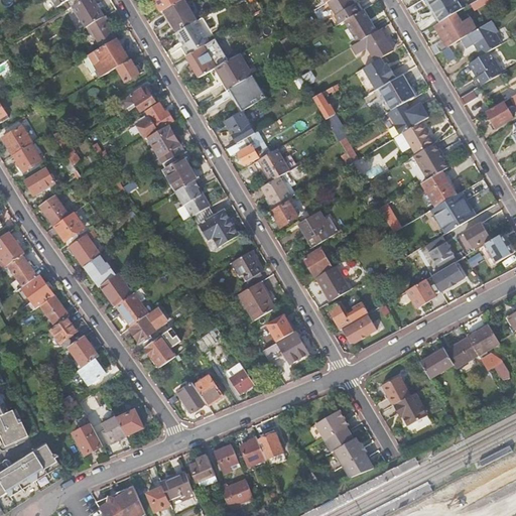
[(53,0),(58,6),(66,2),(70,8),(74,5),(83,0),(53,0)]
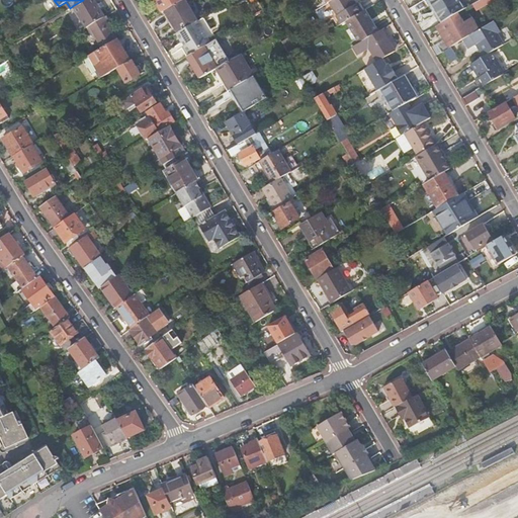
[(94,0),(83,0),(74,5),(87,27),(90,25),(104,17),(94,0)]
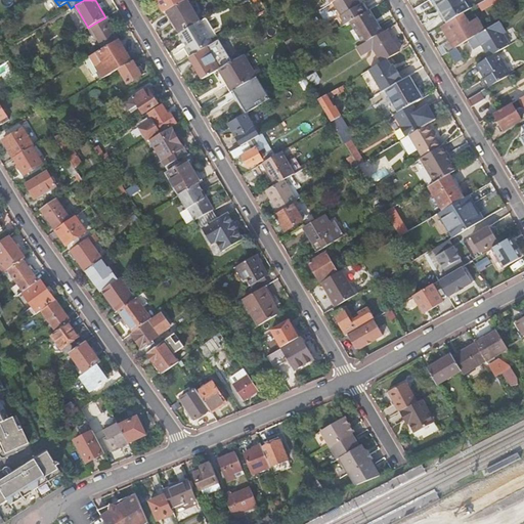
[(194,0),(184,0),(167,10),(179,33),(206,17),(194,0)]
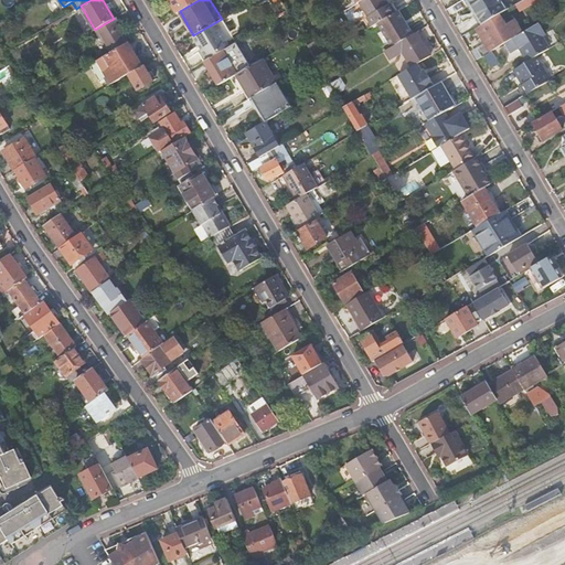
[(275,4),(279,16),(288,11),(283,0),(275,4)]
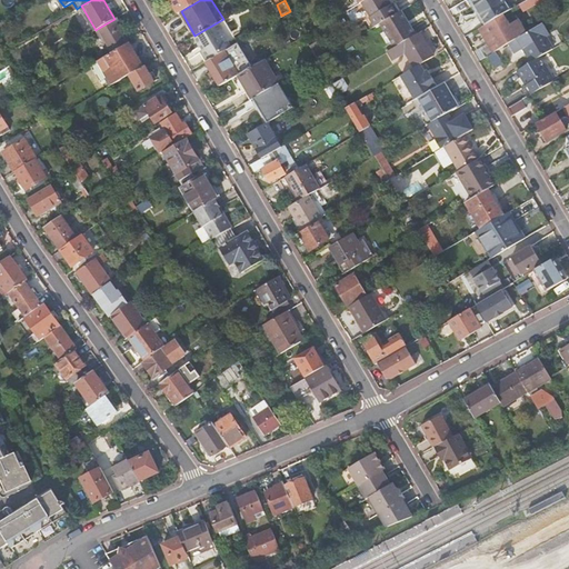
[(369,17),(375,27),(380,23),(398,12),(392,3),(391,3),(389,6),(386,0),(363,0),(361,1),(370,17),(369,17)]
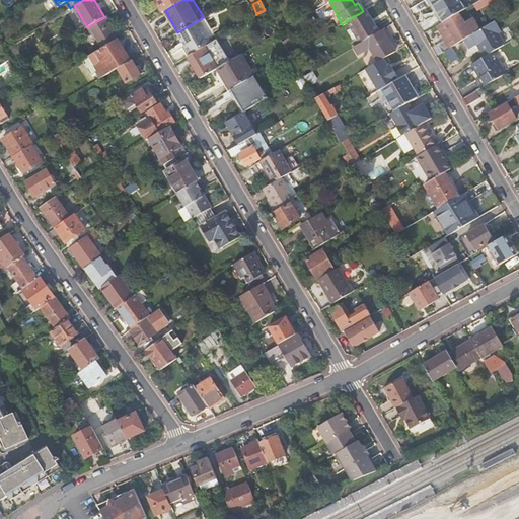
[(429,0),(442,21),(464,9),(458,0),(429,0)]
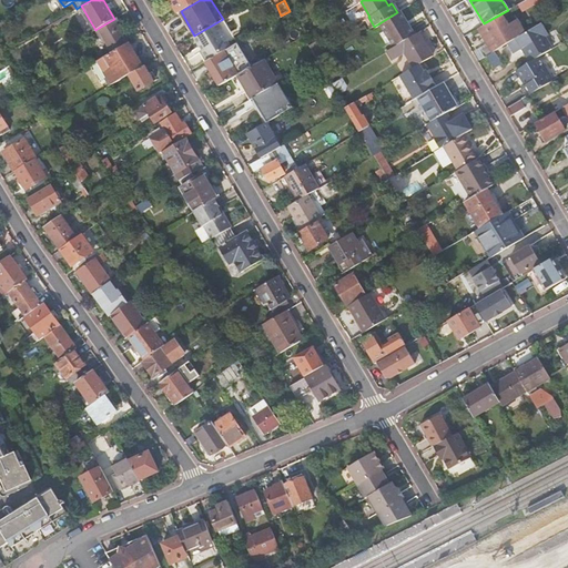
[(524,0),(518,3),(521,10),(538,0),(524,0)]
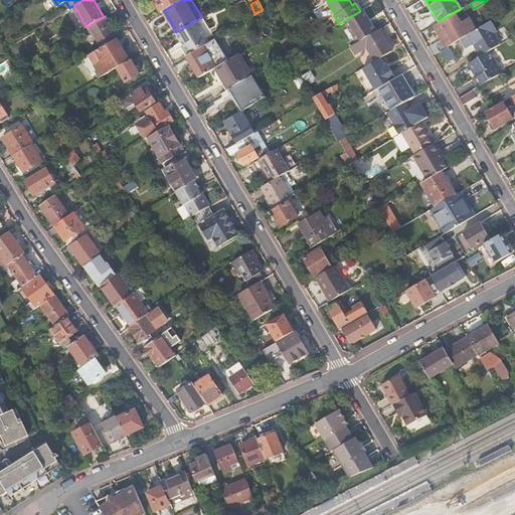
[(360,11),(344,21),(357,42),(362,39),(376,31),(363,9),(360,11)]
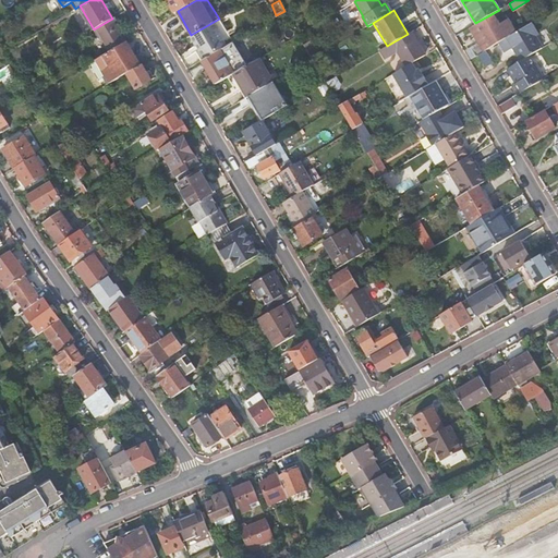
[(219,19),(191,35),(205,59),(220,49),(239,38),(226,14),(219,19)]
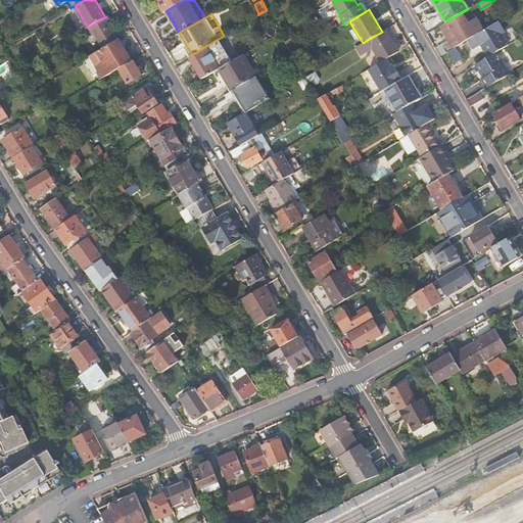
[(443,45),(446,51),(457,45),(469,38),(483,30),(476,17),(468,22),(463,13),(441,26),(446,35),(449,33),(453,39),(443,45)]
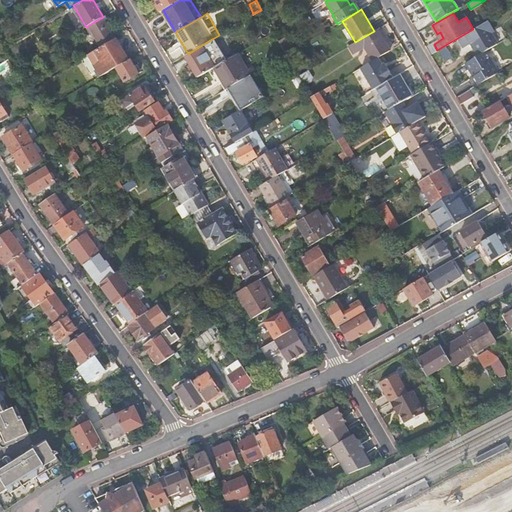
[(257,15),(252,18),(255,23),(260,20),(257,15)]
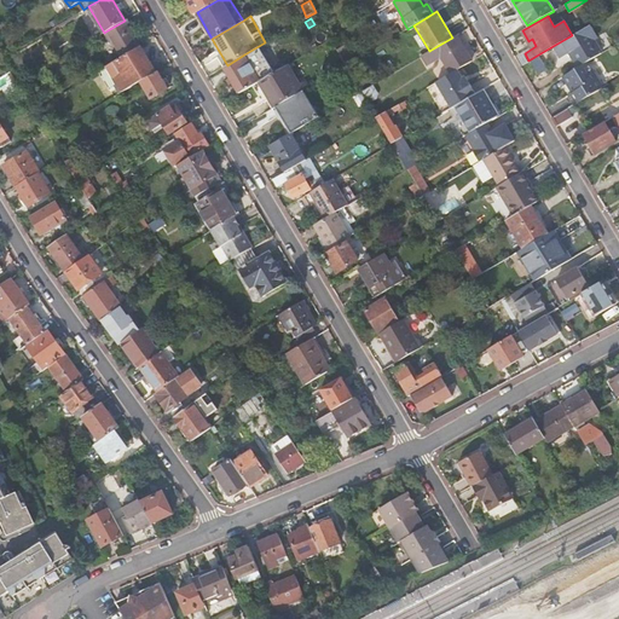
[(125,21),(108,30),(122,57),(140,46),(125,21)]
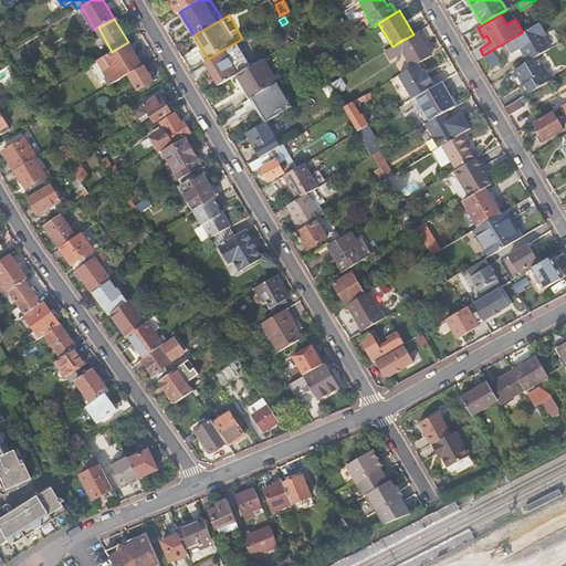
[(523,32),(507,41),(514,51),(521,46),(530,60),(536,56),(549,48),(542,34),(546,32),(540,22),(523,32)]
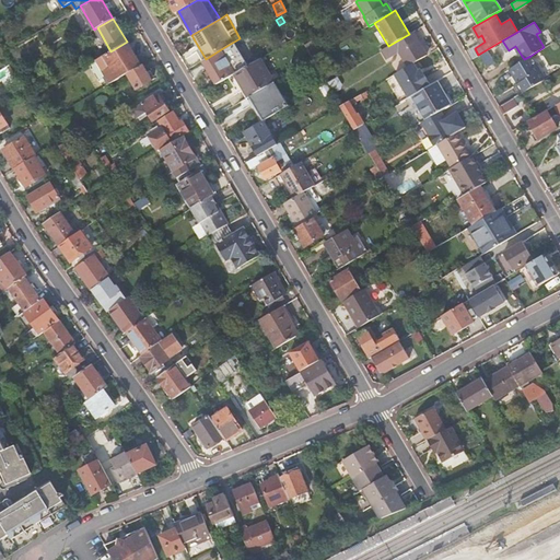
[(409,34),(394,43),(408,66),(415,61),(427,55),(412,32),(409,34)]
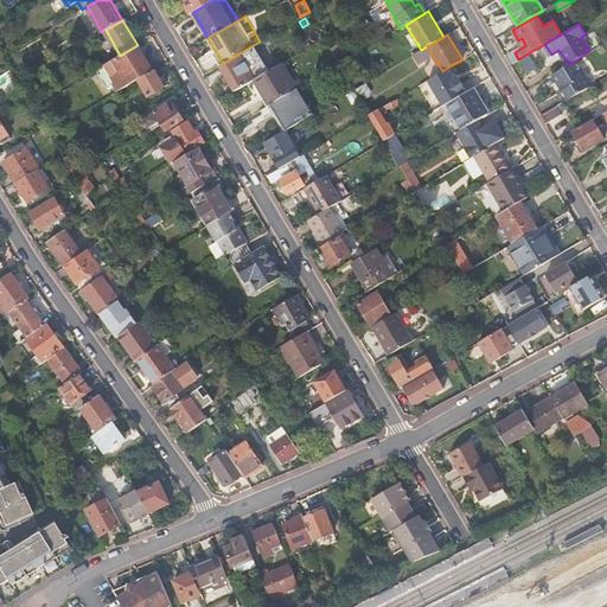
[(339,44),(331,49),(336,56),(343,51),(339,44)]
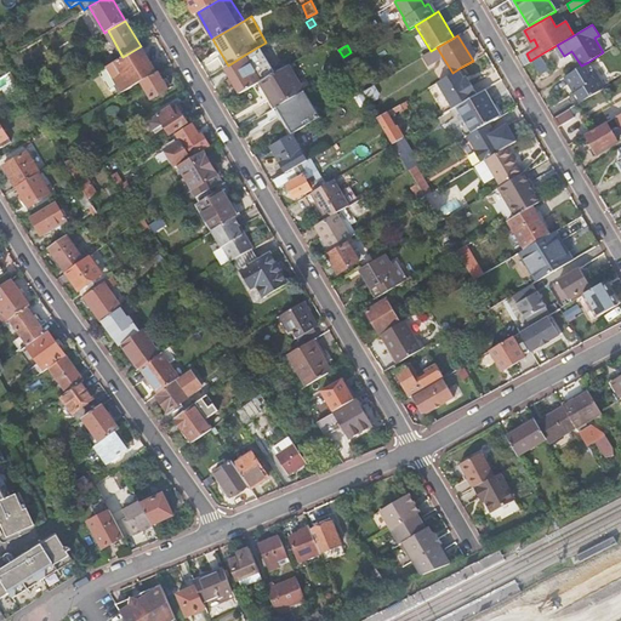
[(123,57),(118,60),(134,86),(141,81),(157,73),(141,46),(123,57)]
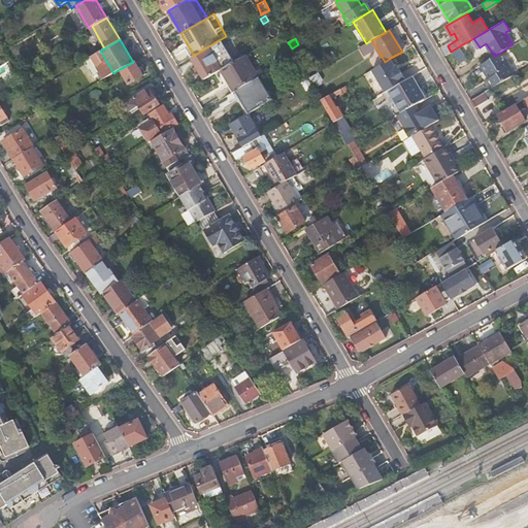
[(298,44),(292,48),(295,56),(302,52),(298,44)]
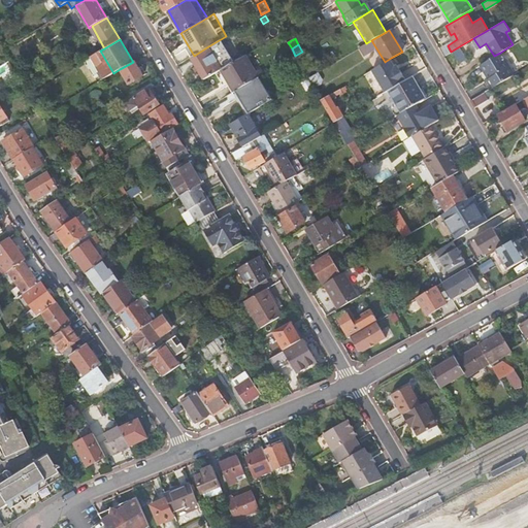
[(194,56),(191,57),(204,79),(216,72),(222,68),(208,46),(194,56)]
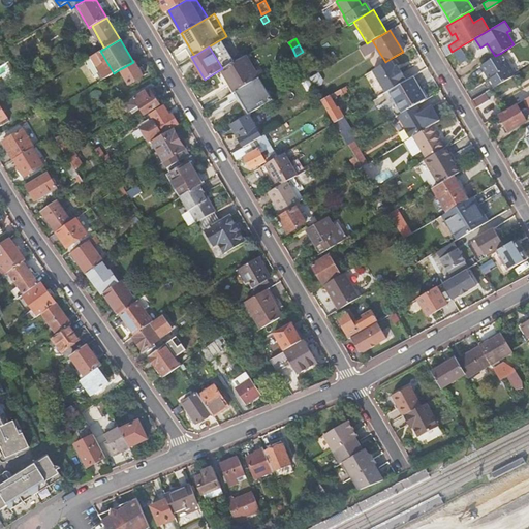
[(495,56),(481,64),(490,78),(487,80),(492,88),(515,74),(501,53),(495,56)]
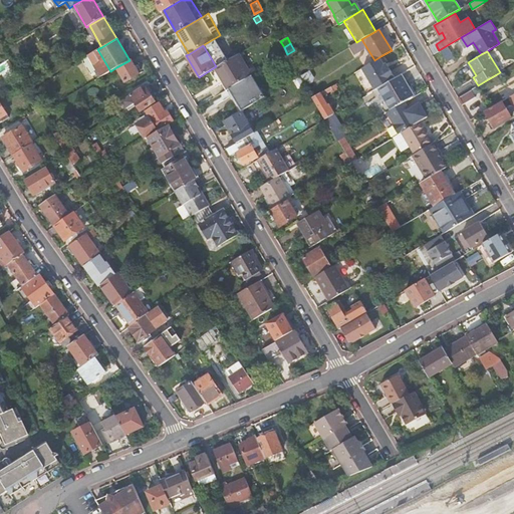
[(216,66),(210,70),(219,84),(225,81),(229,88),(252,75),(239,53),(216,66)]
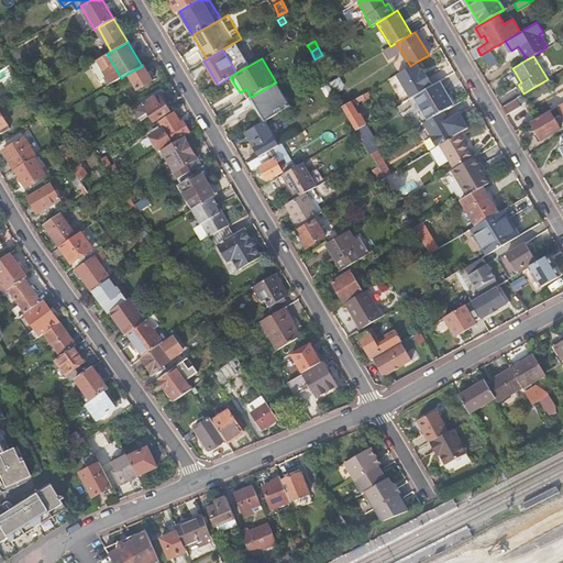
[(410,66),(396,75),(410,99),(415,96),(431,86),(417,62),(410,66)]
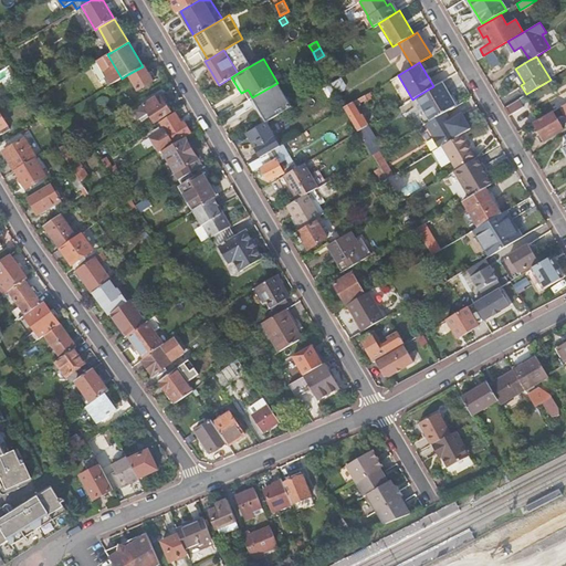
[(143,66),(128,74),(138,90),(154,81),(145,64),(143,66)]
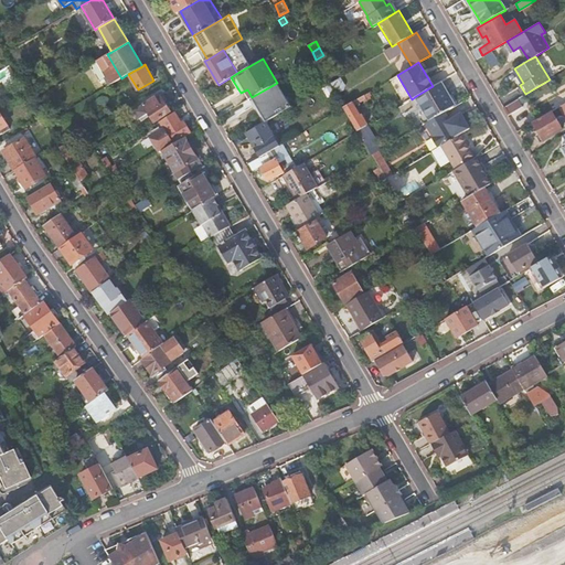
[(433,86),(416,96),(430,120),(438,116),(445,112),(455,106),(440,82),(433,86)]
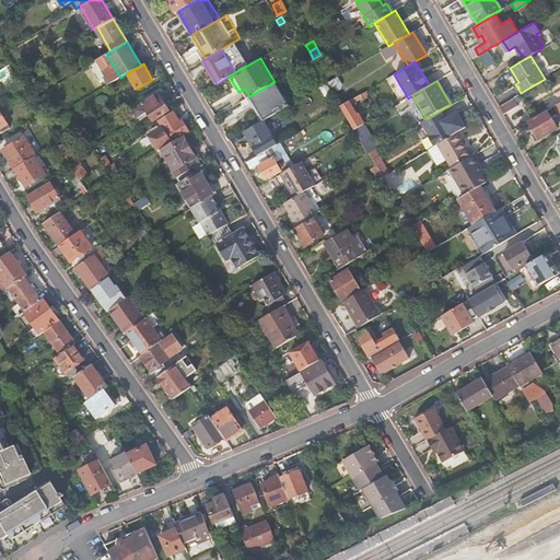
[(275,82),(249,96),(264,119),(288,105),(275,82)]
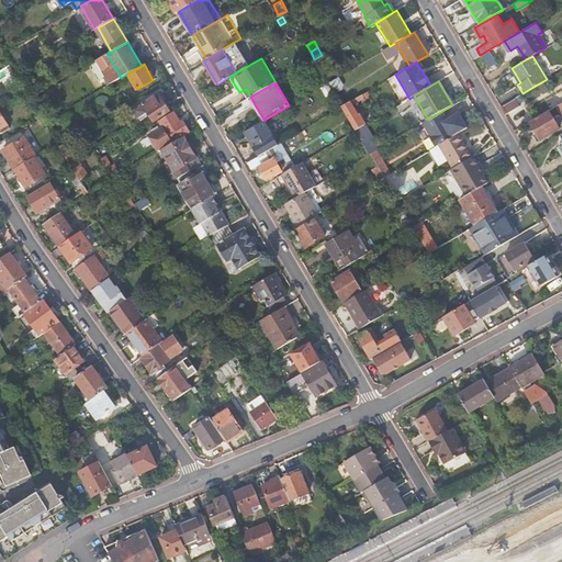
[(159,94),(134,111),(139,119),(148,112),(155,121),(170,111),(169,110),(170,107),(168,103),(165,102),(159,94)]
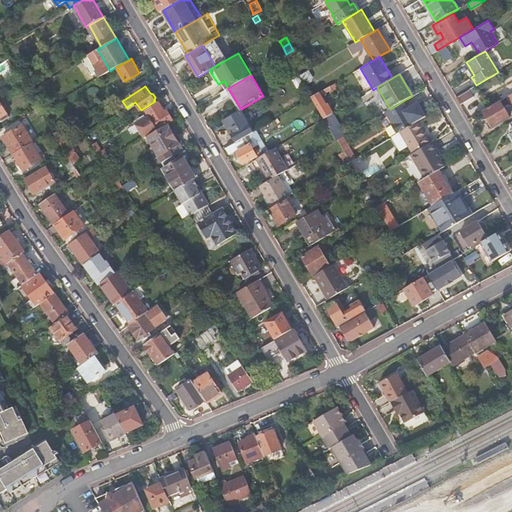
[(474,96),(470,89),(456,97),(460,104),(474,96)]
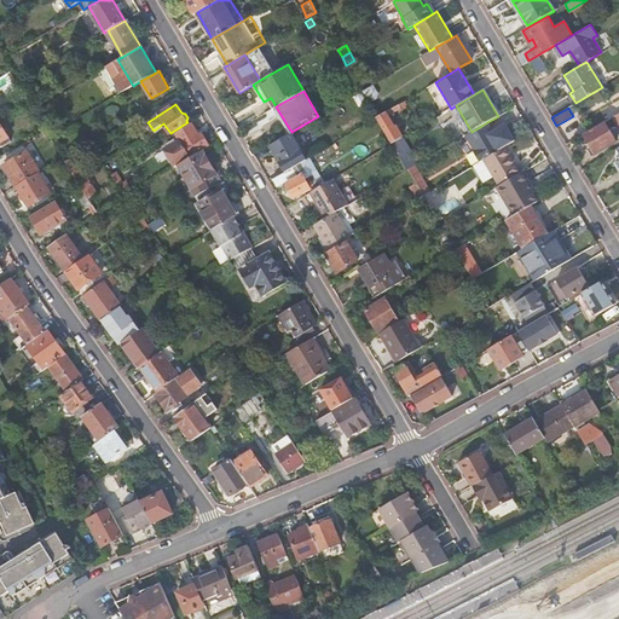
[(391,109),(377,116),(392,143),(401,137),(395,126),(393,127),(387,116),(393,113),(391,109)]
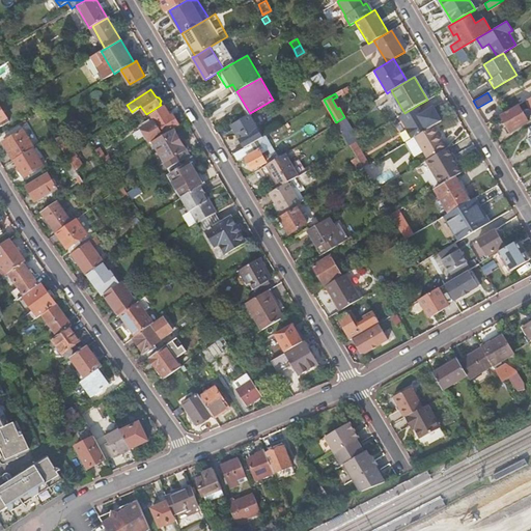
[(522,102),(501,115),(511,132),(529,120),(520,106),(523,104),(522,102)]
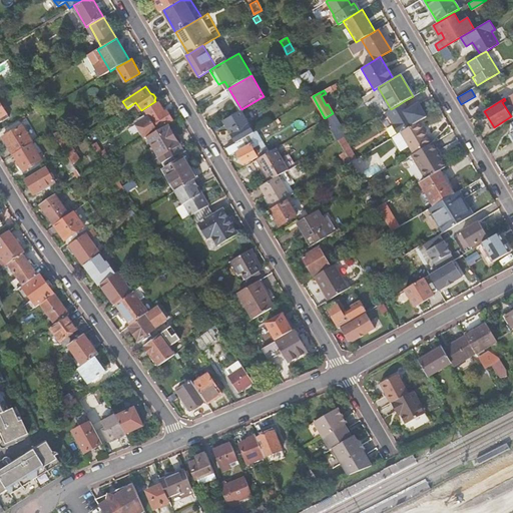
[(0,100),(0,116),(1,116),(3,120),(9,116),(0,100)]
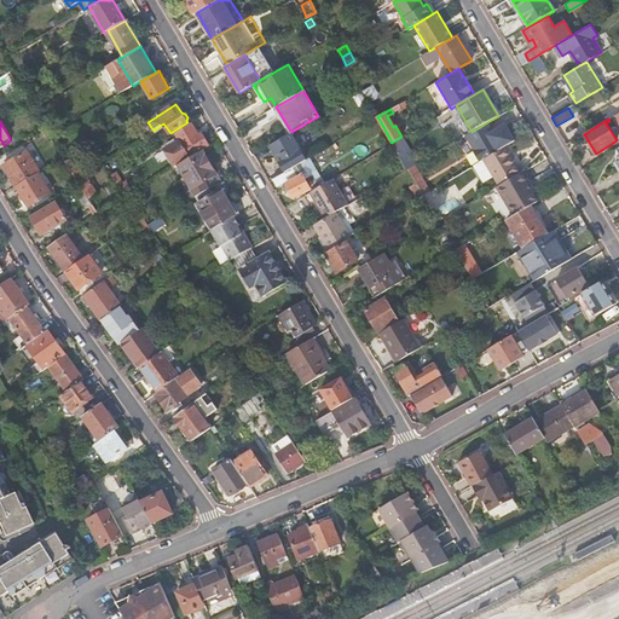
[(192,122),(177,133),(180,139),(165,149),(175,166),(178,165),(191,157),(190,156),(209,144),(203,133),(202,133),(200,134),(196,129),(192,122)]
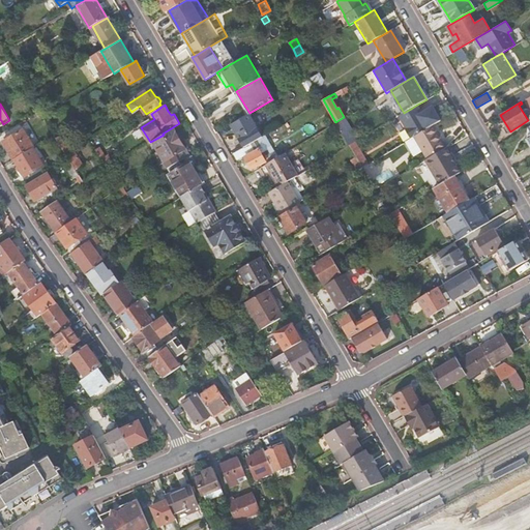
[(421,113),(417,105),(411,109),(404,113),(399,116),(406,128),(405,129),(410,139),(414,136),(433,124),(440,120),(436,112),(428,116),(425,111),(421,113)]
